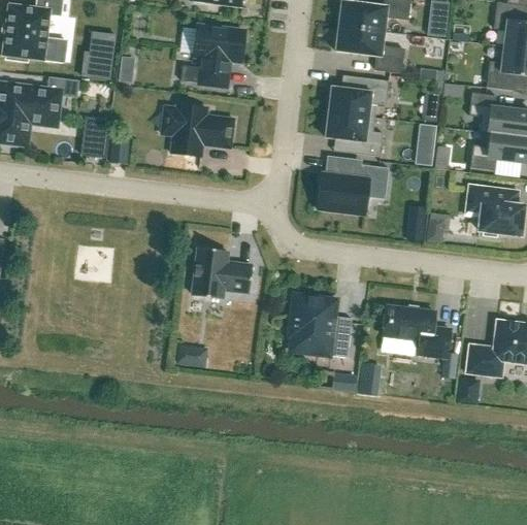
[(37,0),(37,8),(9,5),(3,55),(7,56),(7,60),(28,62),(29,58),(56,62),(59,40),(46,38),(50,14),(62,15),(64,0),(37,0)]
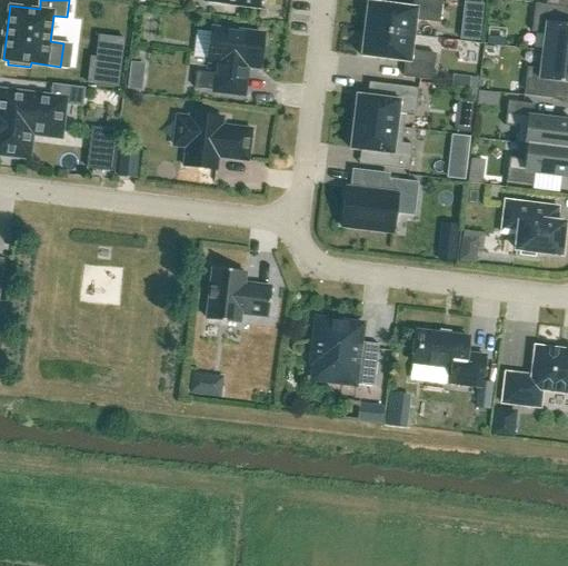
[(366,28),(415,33),(417,18),(440,20),(442,0),(414,0),(414,6),(369,0),(366,28)]
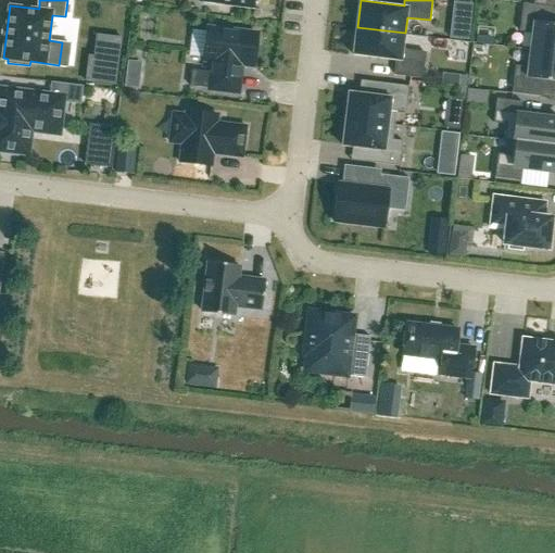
[(534,30),(532,48),(554,50),(554,22),(551,22),(553,4),(524,1),(520,28),(534,30)]
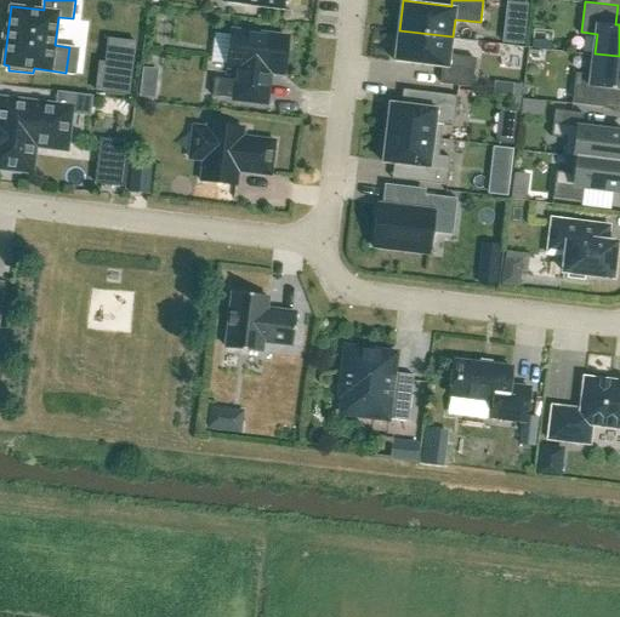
[(507,26),(506,40),(524,43),(525,28),(507,26)]
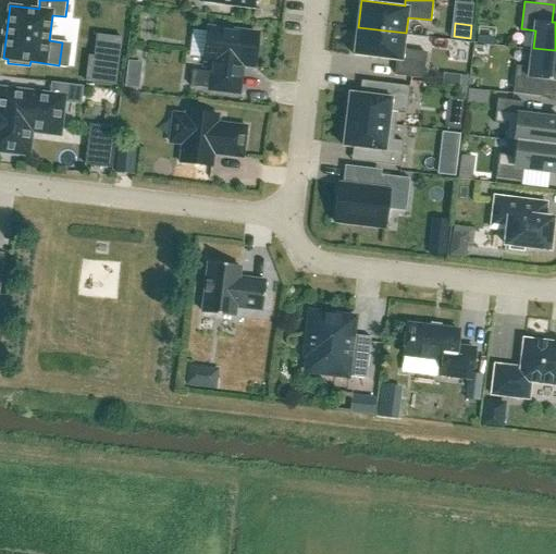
[(194,27),(190,53),(206,56),(206,58),(214,60),(213,71),(194,69),(192,84),(211,87),(218,88),(239,90),(242,75),(243,63),(255,64),(259,33),(241,31),(237,26),(226,25),(223,28),(209,26),(209,29),(194,27)]
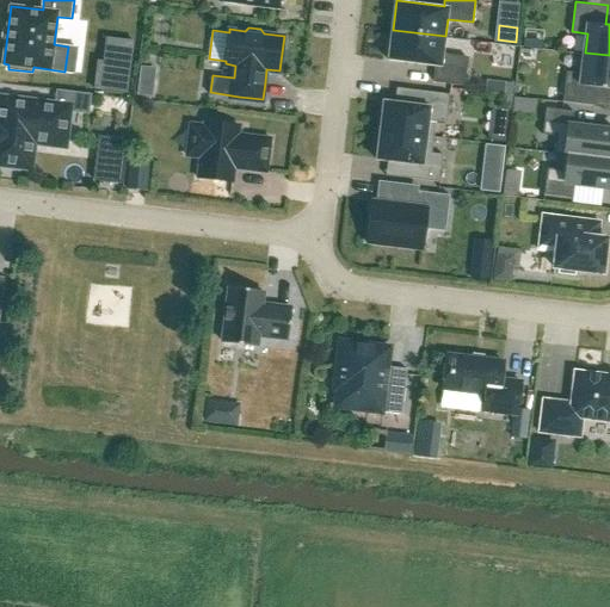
[(443,54),(445,36),(393,30),(389,59),(437,64),(435,80),(466,84),(468,56),(443,54)]
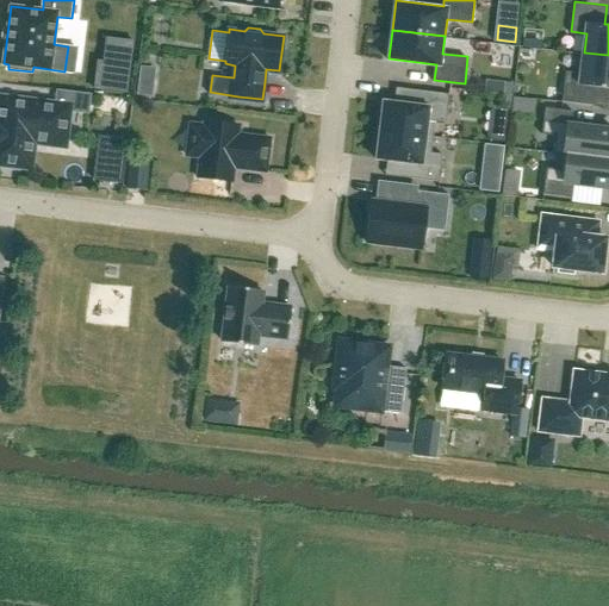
[(608,55),(584,52),(582,72),(566,69),(563,100),(595,104),(597,85),(608,86),(608,55)]
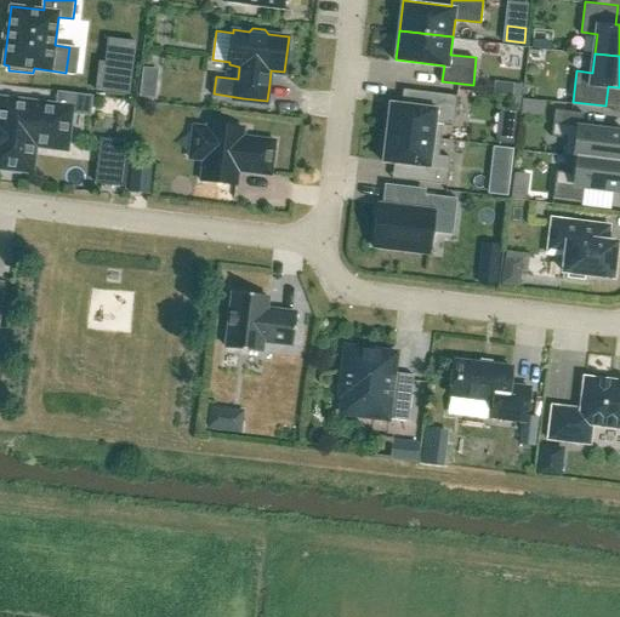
[(100,58),(97,89),(131,92),(135,62),(106,58),(100,58)]
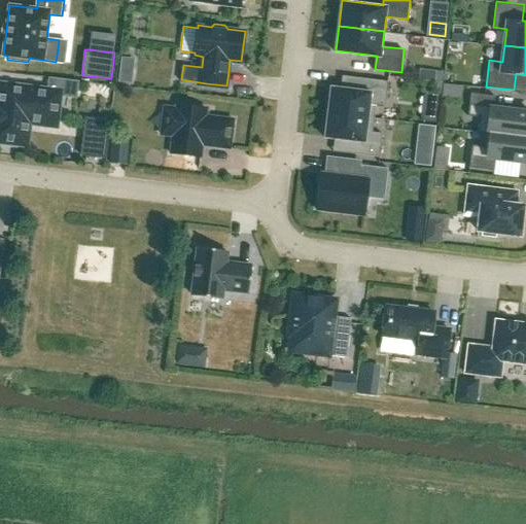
[(421,67),(420,77),(435,79),(436,69),(421,67)]
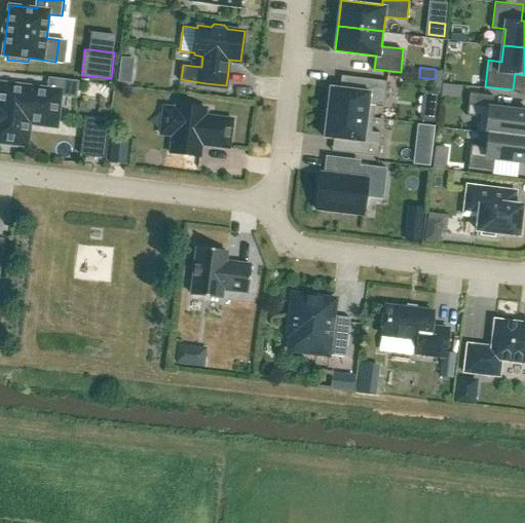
[(50,76),(48,88),(0,82),(0,140),(28,144),(32,110),(59,113),(61,95),(77,97),(79,79),(50,76)]
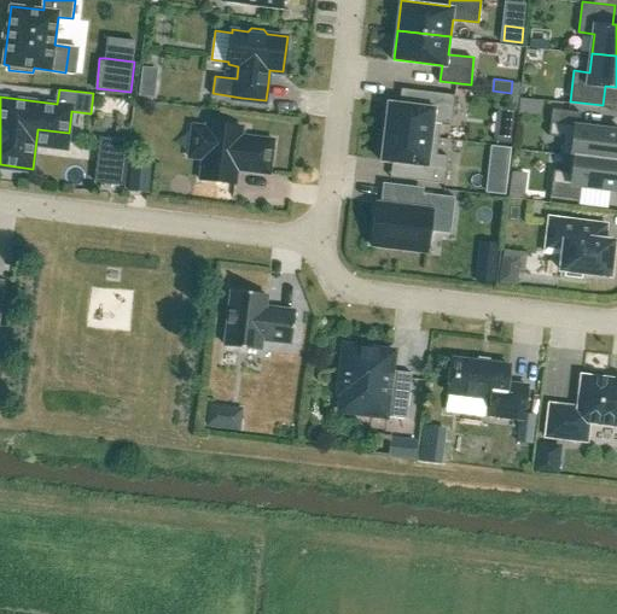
[(385,130),(440,138),(442,121),(453,122),(457,94),(426,91),(425,105),(389,101),(385,130)]
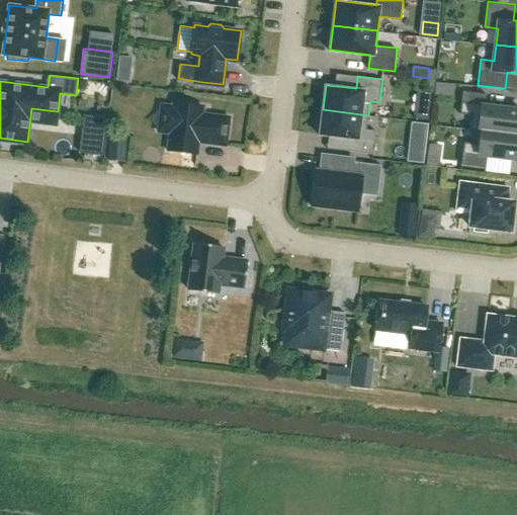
[(463,90),(460,112),(471,113),(470,129),(478,130),(478,129),(516,133),(516,108),(486,105),(488,93),(463,90)]
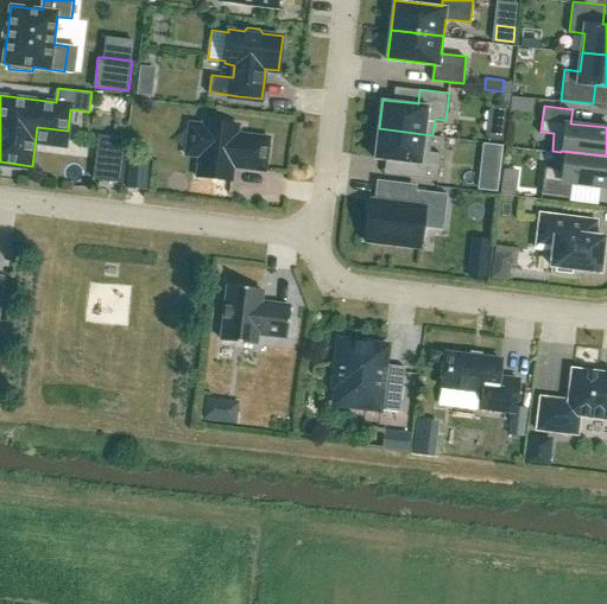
[(270,137),(239,133),(239,125),(204,120),(204,126),(201,126),(197,152),(201,152),(198,176),(233,179),(234,165),(266,170),(270,137)]
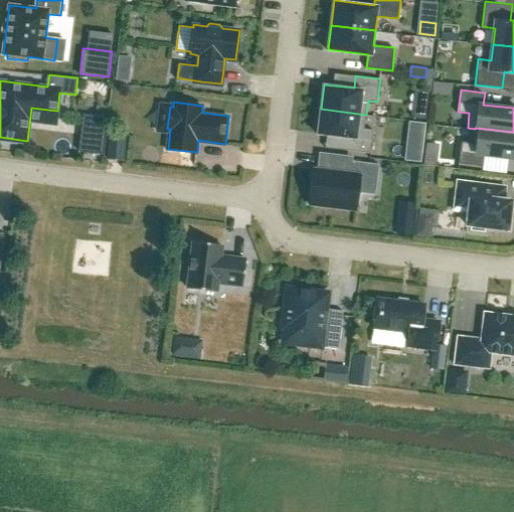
[(426,108),(414,107),(413,116),(425,118),(426,108)]
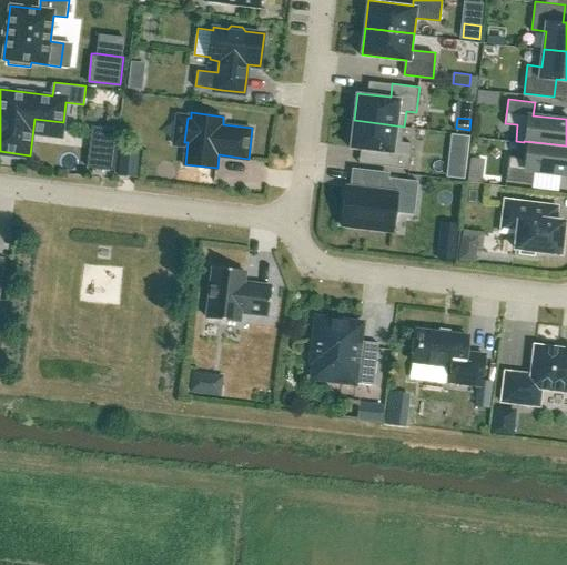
[(403,141),(404,127),(354,120),(351,148),(384,151),(382,164),(409,168),(413,142),(403,141)]
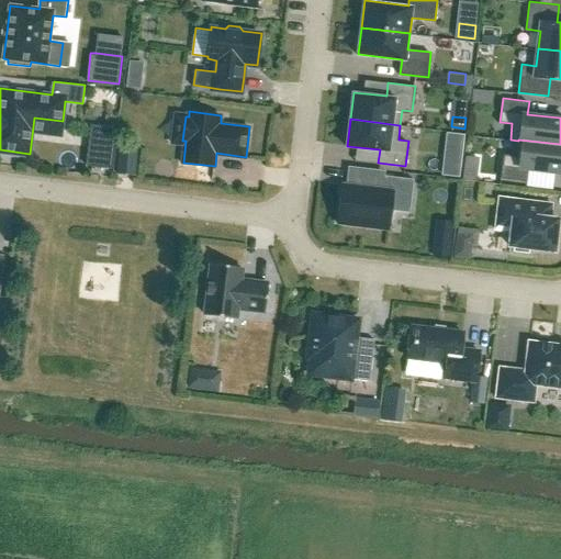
[(119,127),(92,124),(87,164),(114,167),(119,127)]
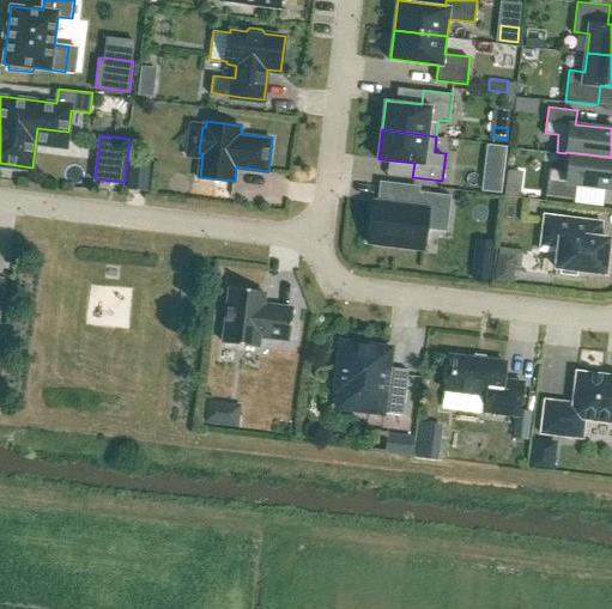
[(611,157),(565,152),(565,153),(563,169),(550,166),(546,193),(575,196),(577,182),(611,186),(611,157)]
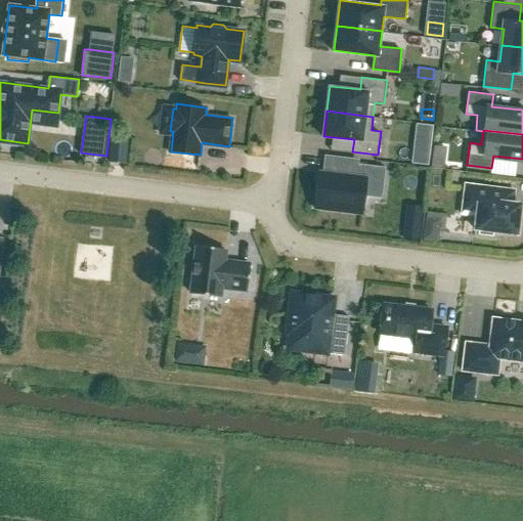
[(112,134),(109,161),(127,163),(130,136),(112,134)]
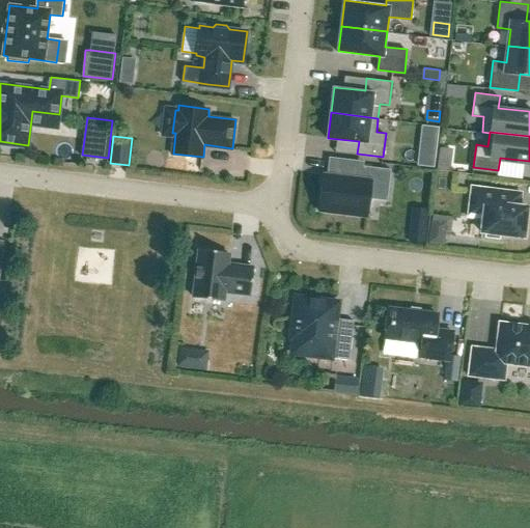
[(436,150),(421,148),(419,163),(434,165),(436,150)]
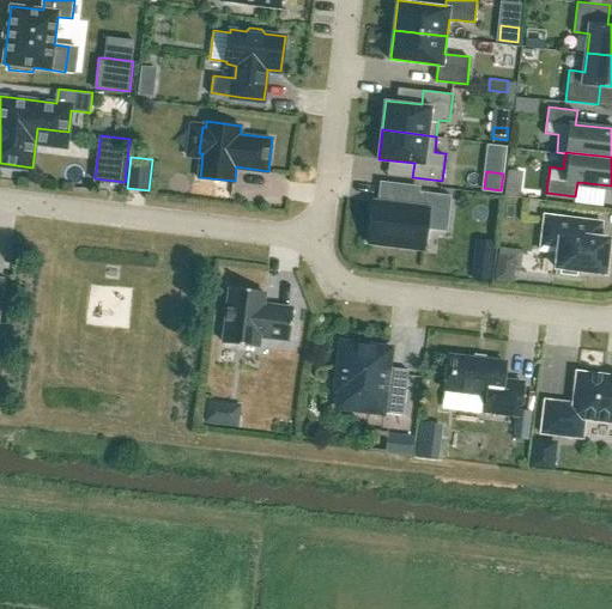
[(419,190),(417,206),(379,201),(374,200),(369,241),(425,248),(428,227),(430,208),(450,211),(453,194),(420,190),(419,190)]
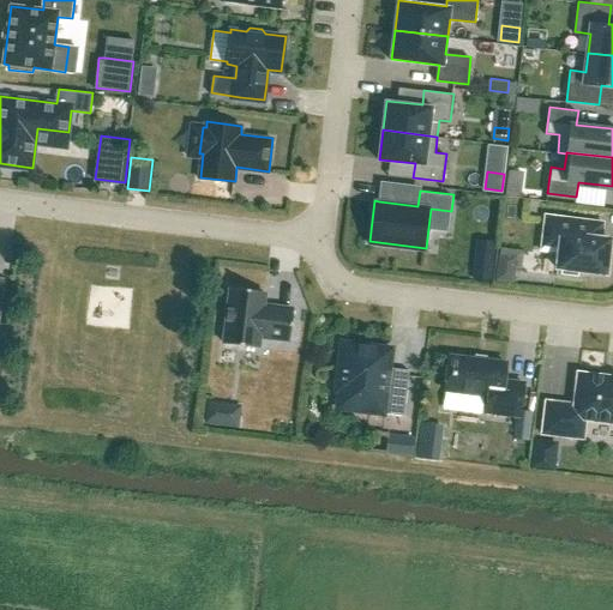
[(611,237),(601,236),(604,221),(547,215),(542,248),(559,251),(558,266),(563,267),(563,272),(578,275),(580,270),(606,272),(611,237)]
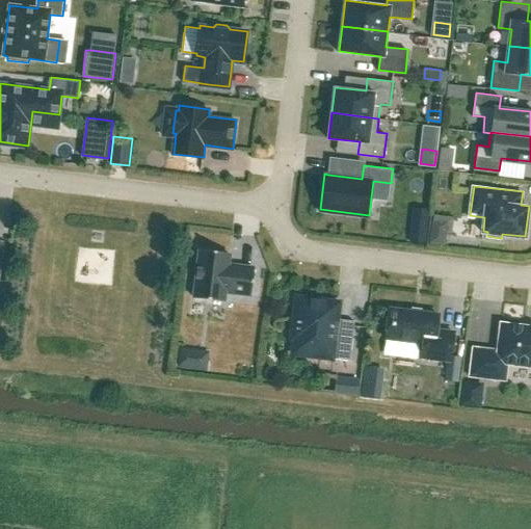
[(415,206),(413,220),(428,222),(430,207),(415,206)]
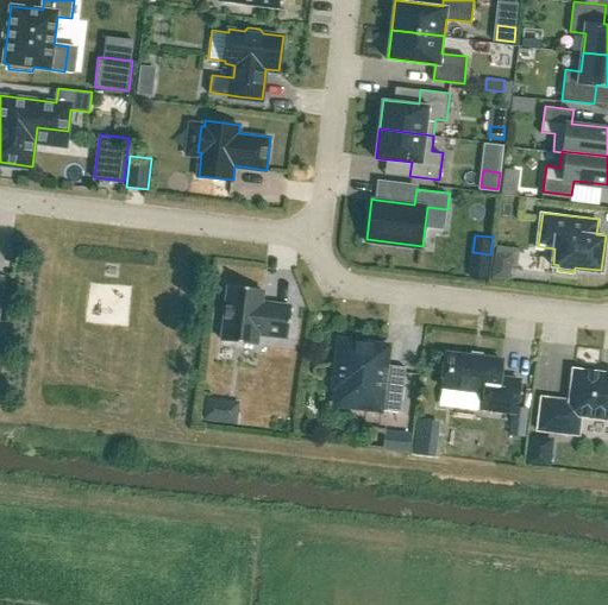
[(509,277),(511,268),(495,265),(494,275),(509,277)]
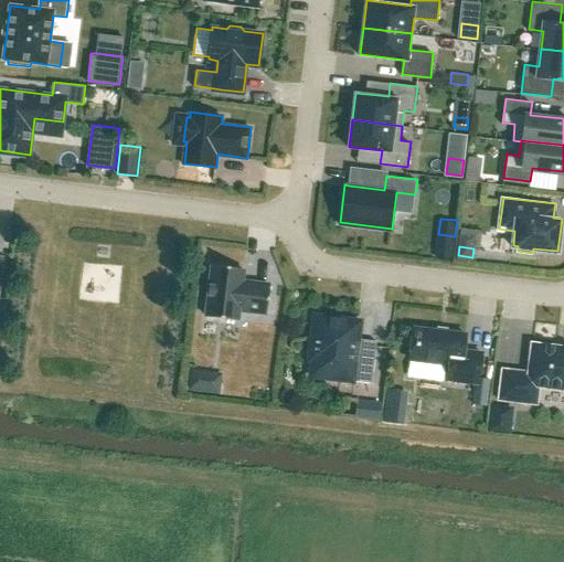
[(267,313),(270,284),(243,281),(244,268),(213,265),(208,315),(238,319),(240,309),(267,313)]
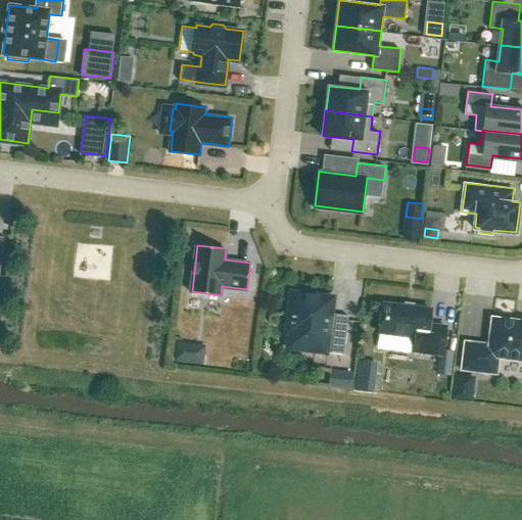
[(344,353),(349,315),(331,313),(325,304),(326,295),(292,291),(287,332),(301,334),(299,348),(344,353)]
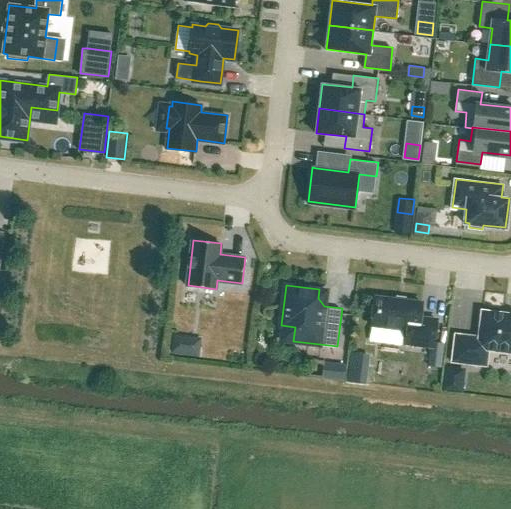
[(434,346),(438,319),(421,317),(423,302),(375,296),(372,324),(408,329),(406,342),(434,346)]
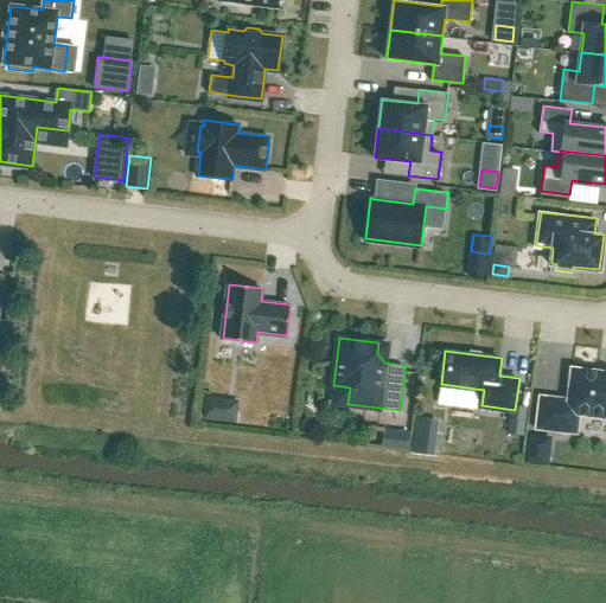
[(605,371),(574,367),(574,366),(572,366),(572,369),(568,398),(541,395),(536,428),(578,432),(580,414),(605,417),(605,371)]
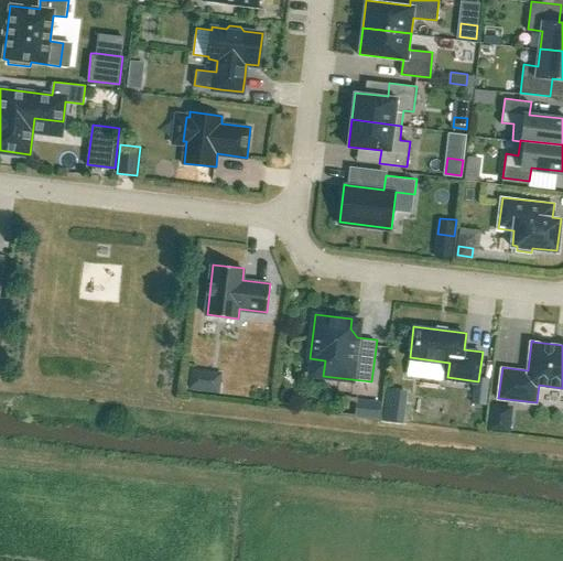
[(224,371),(192,366),(188,388),(220,392),(224,371)]
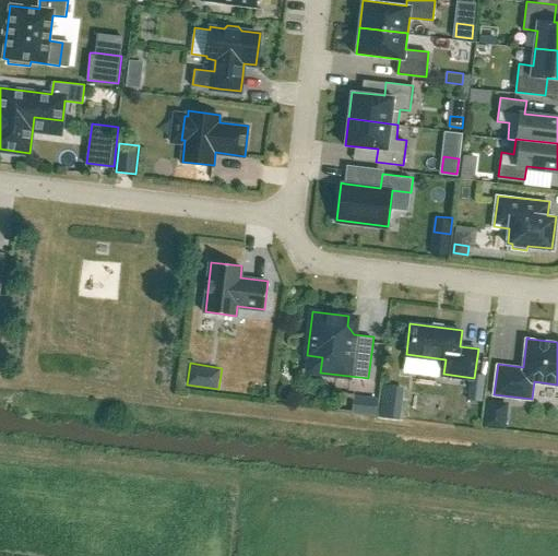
[(378,397),(361,394),(360,412),(377,413),(378,397)]
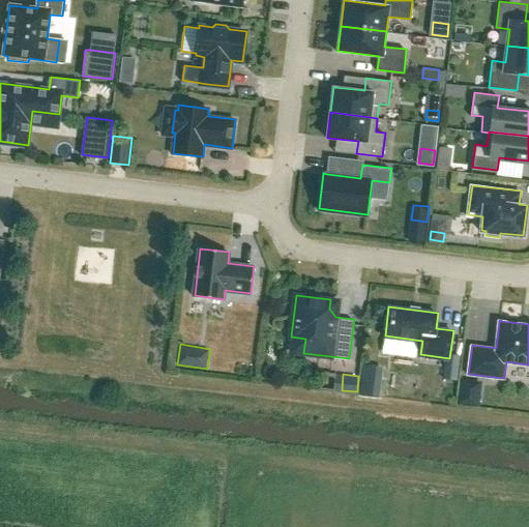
[(377,381),(360,379),(359,391),(376,393),(377,381)]
